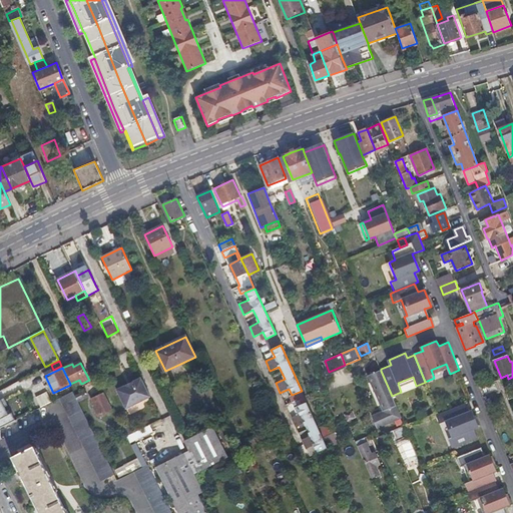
[(377,427),(400,418),(392,396),(381,371),(369,376),(384,412),(372,417),(377,427)]
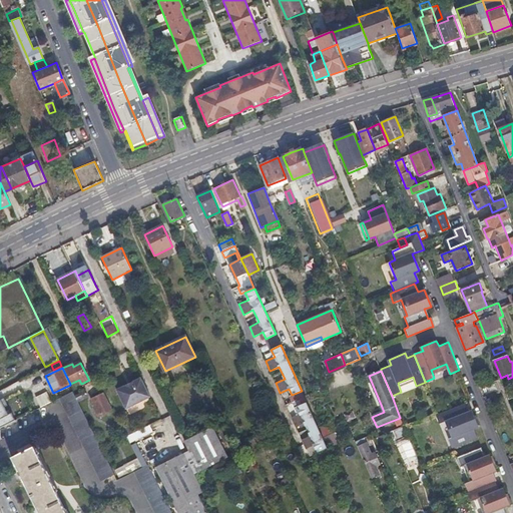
[(115,391),(124,410),(151,397),(142,378),(115,391)]
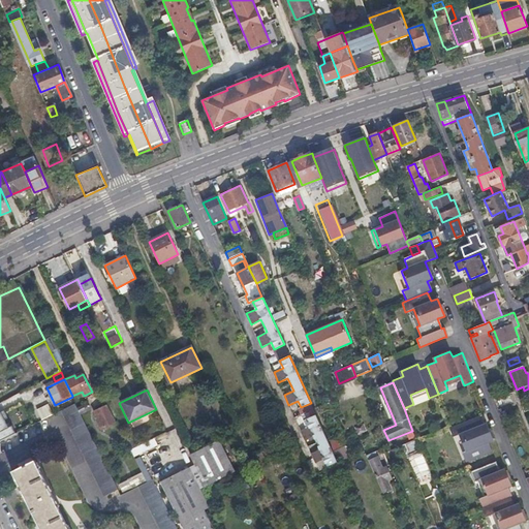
[(8,398),(8,399),(13,408),(26,402),(21,392),(8,398)]
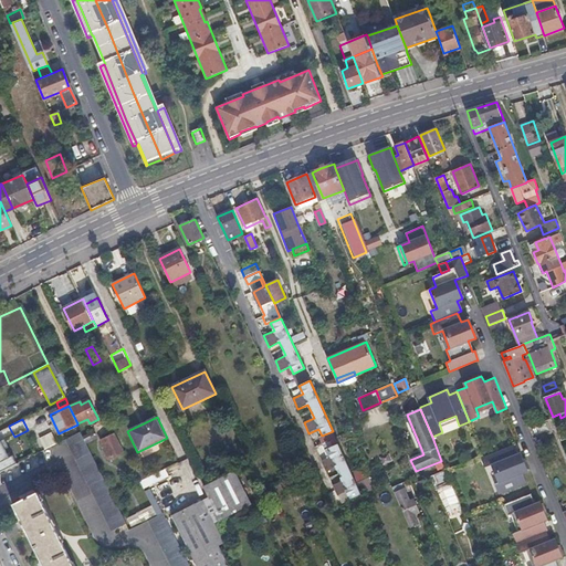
[(533,436),(547,431),(548,435),(554,432),(549,420),(530,428),(533,436)]
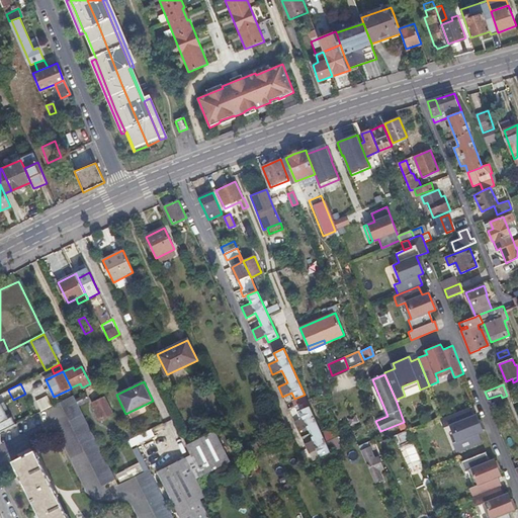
[(89,401),(86,395),(76,400),(79,406),(89,401)]
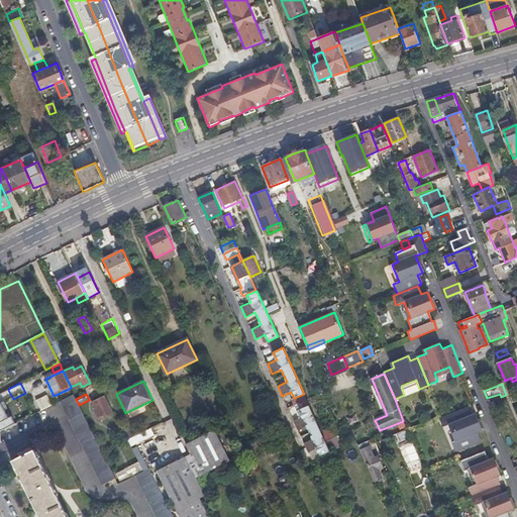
[(47,395),(36,400),(40,411),(53,405),(47,395)]
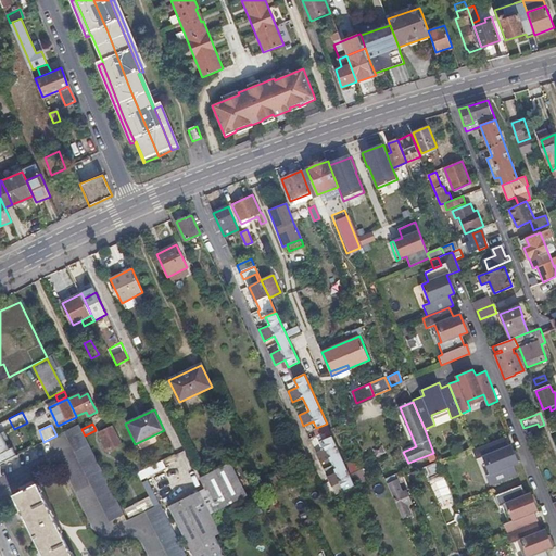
[(81,429),(79,425),(65,431),(111,521),(125,514),(123,510),(85,436),(81,429)]
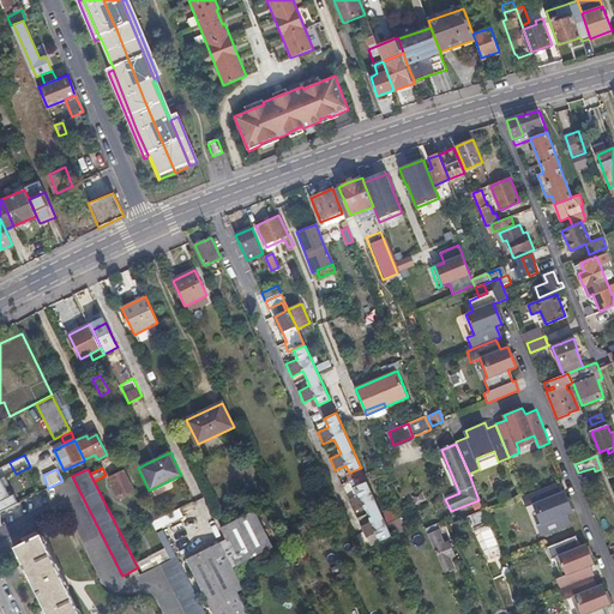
[(134,491),(125,470),(109,477),(113,486),(112,486),(118,499),(134,491)]
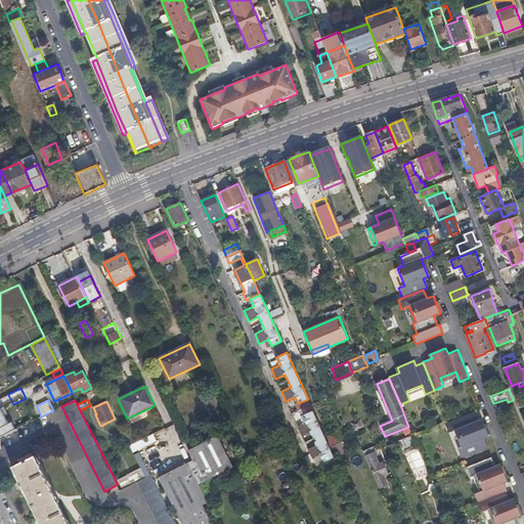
[(0,435),(9,432),(1,408),(0,407),(0,435)]
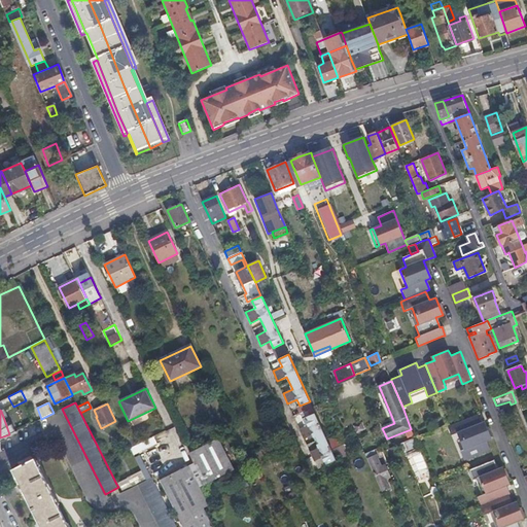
[(326,464),(337,460),(331,449),(315,413),(305,418),(308,425),(300,429),(305,438),(313,434),(318,448),(310,452),(315,461),(323,458),(326,464)]
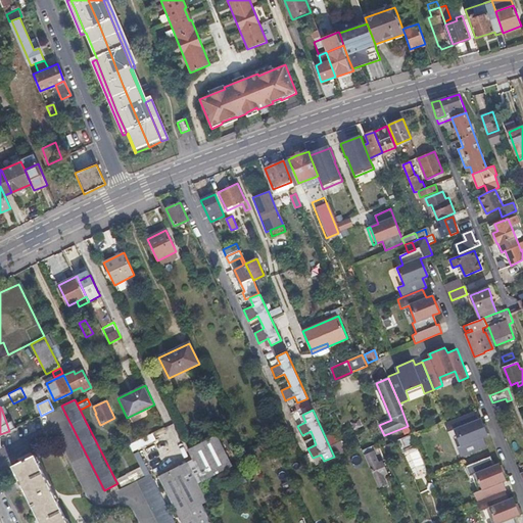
[(461,457),(487,446),(483,437),(487,435),(481,419),(477,420),(474,412),(444,424),(448,432),(457,429),(464,444),(457,447),(461,457)]
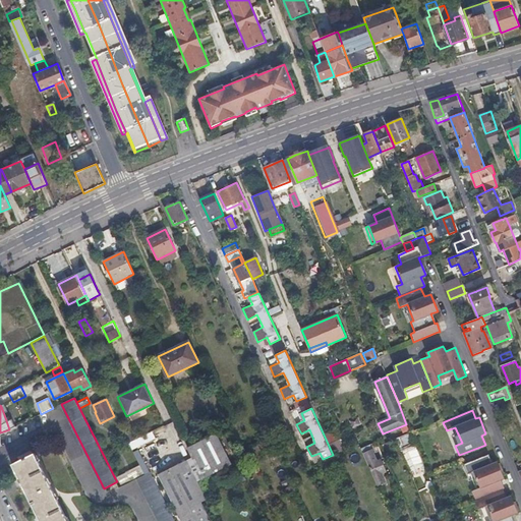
[(415,441),(411,431),(400,437),(404,446),(415,441)]
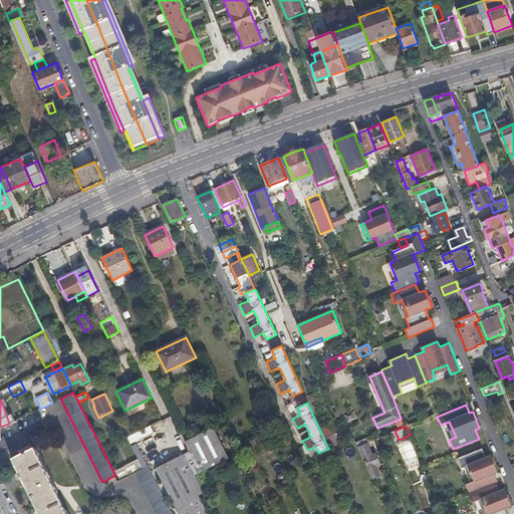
[(127,443),(153,434),(150,427),(125,435),(127,443)]
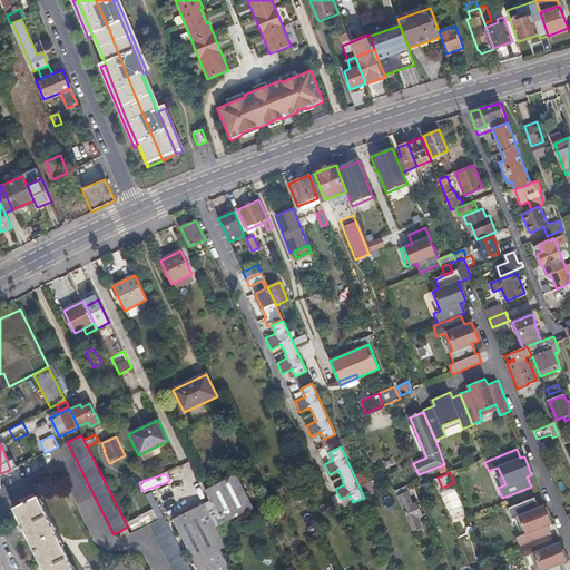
[(226,546),(216,526),(254,508),(254,507),(237,474),(206,490),(212,501),(205,504),(174,519),(199,569),(231,569),(220,549),(226,546)]
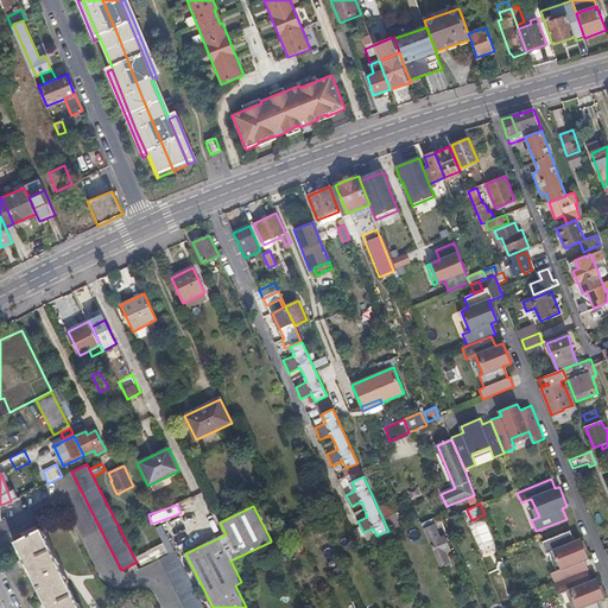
[(392,514),(385,518),(390,531),(398,527),(392,514)]
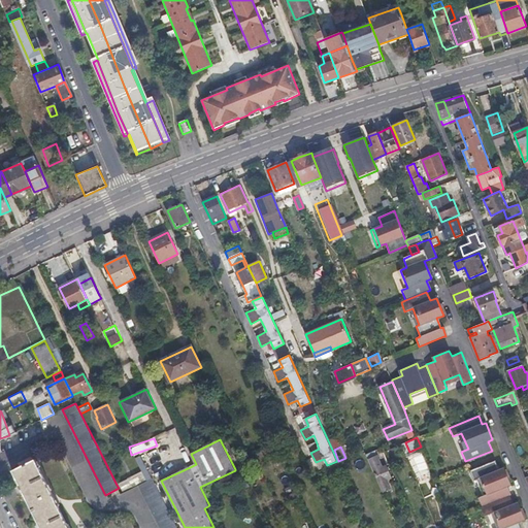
[(415,477),(428,472),(418,451),(405,456),(415,477)]
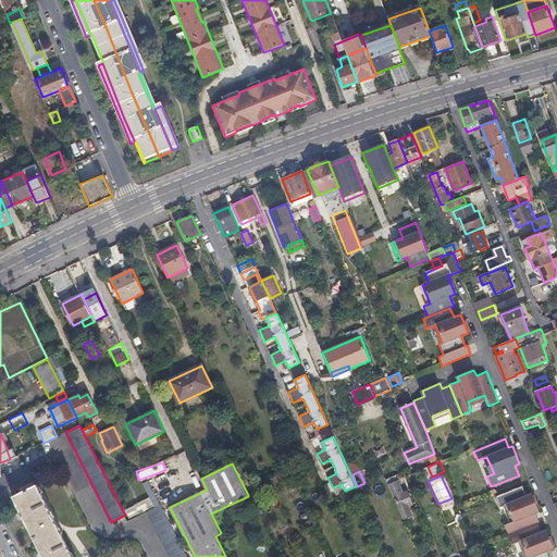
[(404,493),(397,480),(388,484),(404,520),(412,516),(407,505),(412,502),(408,491),(404,493)]
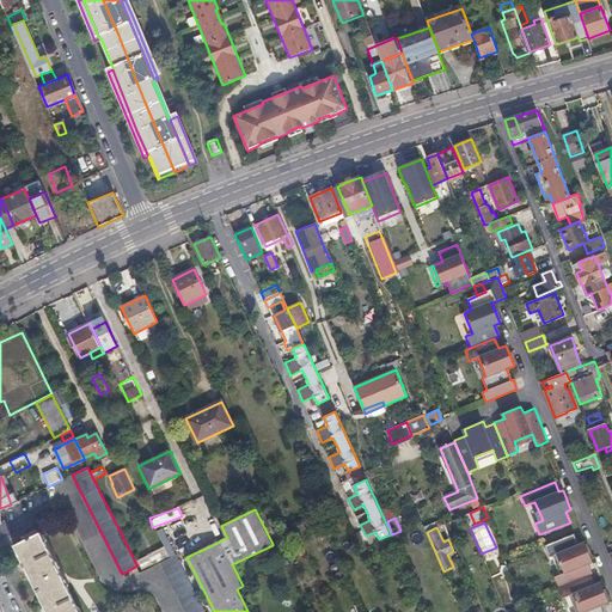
[(37,528),(20,537),(23,542),(40,533),(37,528)]
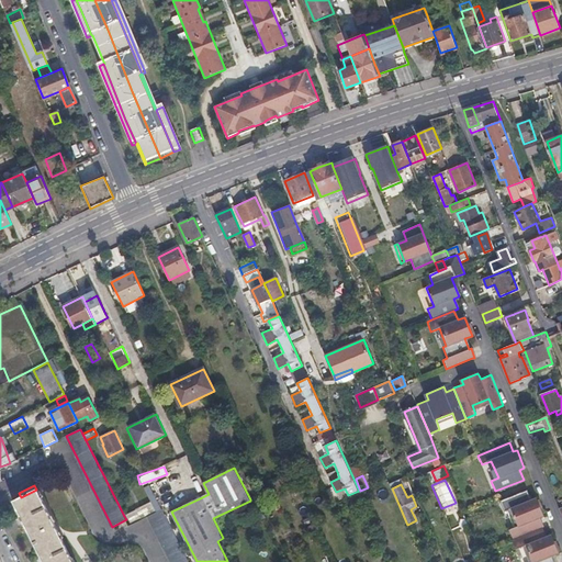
[(13,501),(43,561),(72,561),(37,489),(36,490),(21,497),(13,501)]
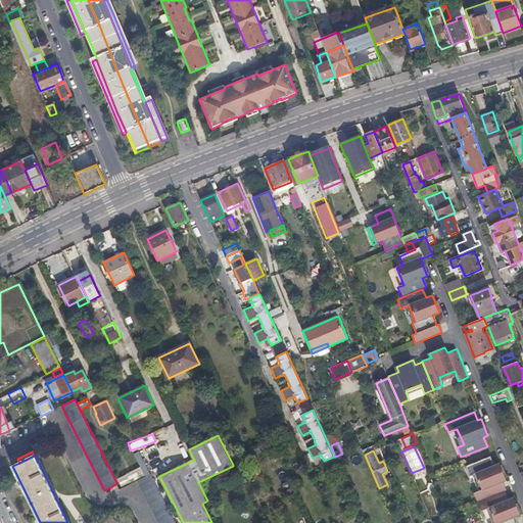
[(474,493),(477,503),(505,491),(507,490),(503,481),(506,480),(498,464),(494,466),(490,457),(465,467),(470,480),(477,477),(482,489),(474,493)]
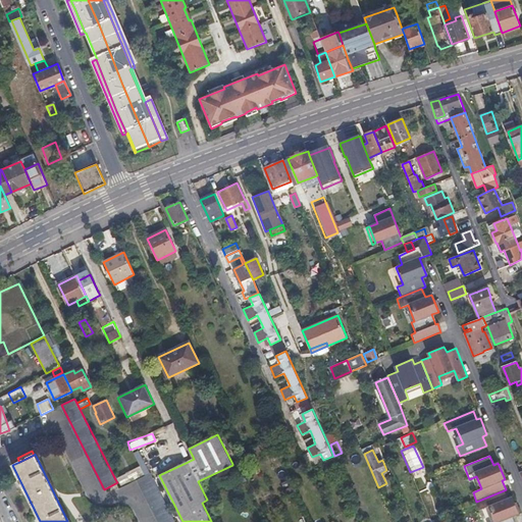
[(238,461),(232,464),(232,465),(235,470),(241,467),(238,461)]
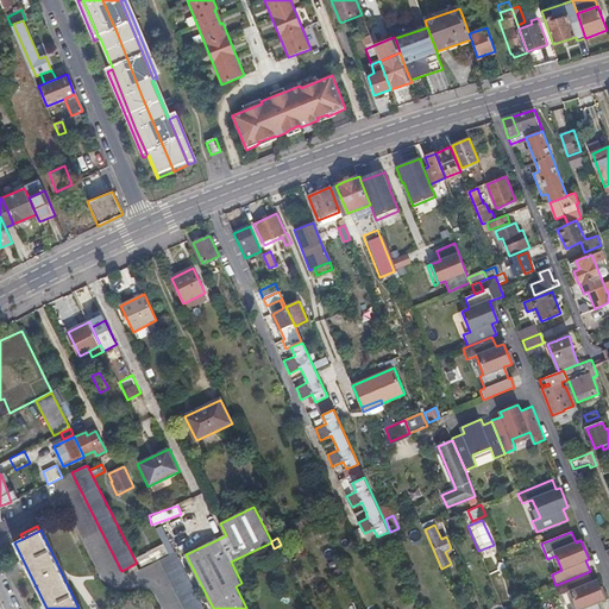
[(169,556),(163,544),(148,552),(154,564),(161,560),(169,556)]
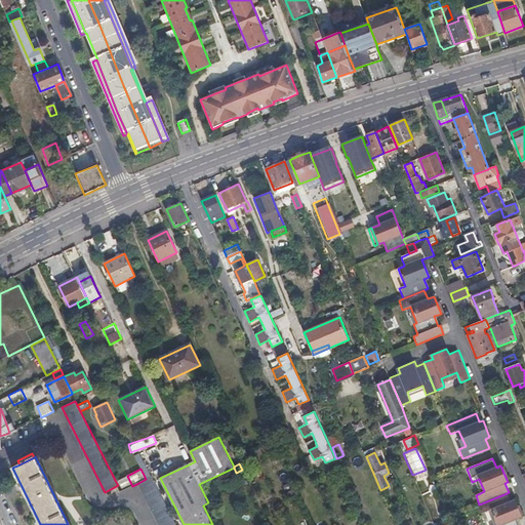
[(132,486),(127,476),(116,482),(118,485),(121,491),(132,486)]
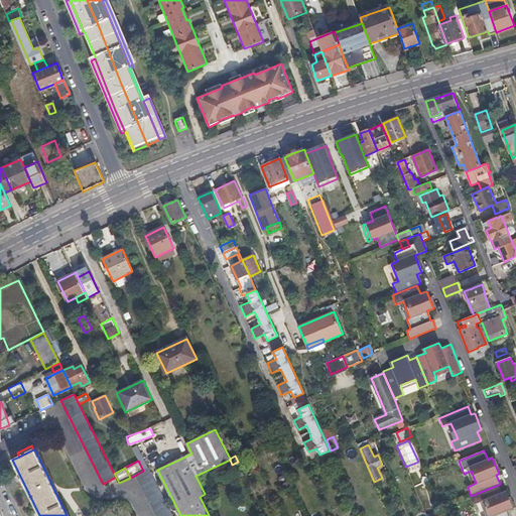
[(173,515),(149,468),(143,471),(136,475),(156,515),(173,515)]
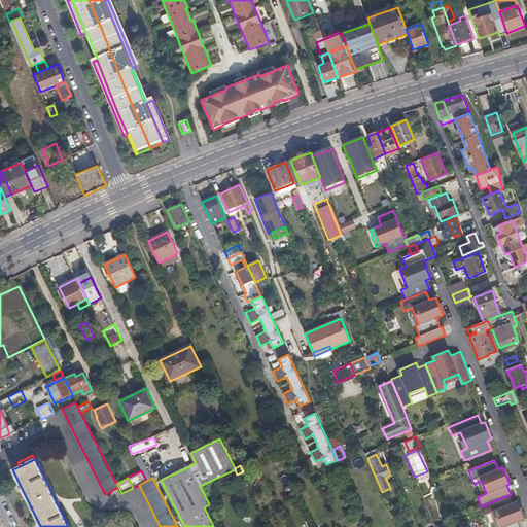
[(295,490),(287,494),(291,501),(299,497),(295,490)]
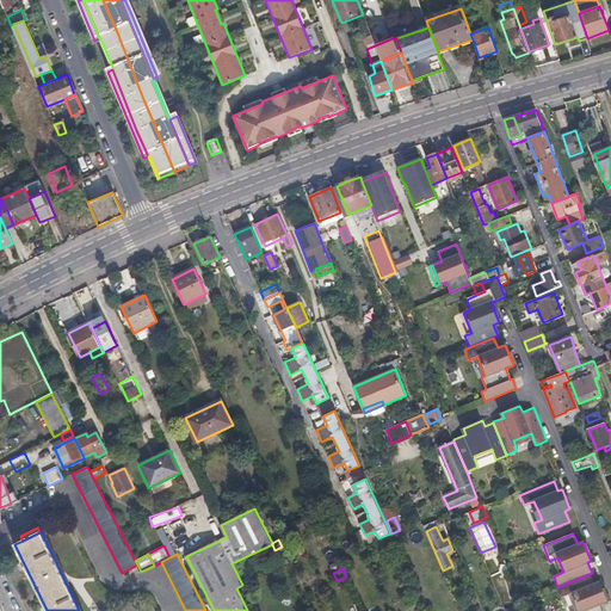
[(557,587),(556,587),(561,598),(572,593),(579,610),(603,610),(600,604),(606,602),(598,581),(594,584),(590,574),(557,587)]
